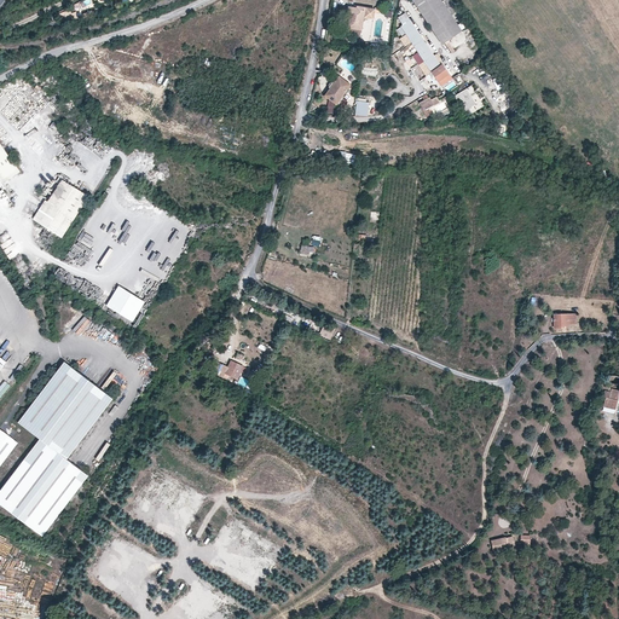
[(427,21),(446,7),(444,4),(440,0),(424,0),(416,6),(427,21)]
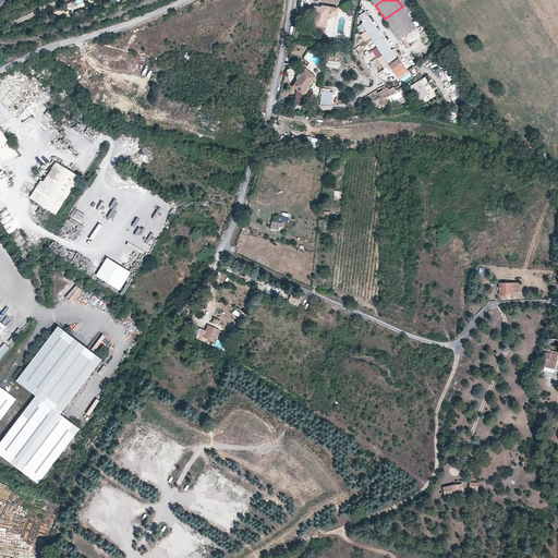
[(316,13),(314,25),(326,27),(328,15),(337,16),(338,12),(341,13),(342,10),(322,5),(322,8),(315,7),(314,13),(316,13)]
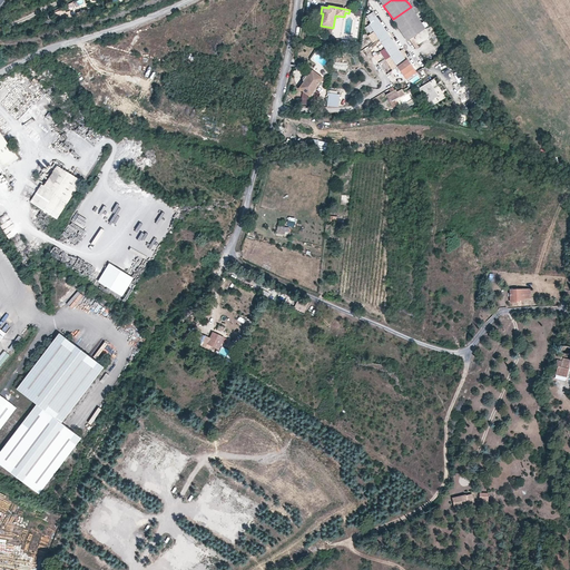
[(406,20),(415,13),(411,7),(393,19),(395,22),(397,26),(406,20)]
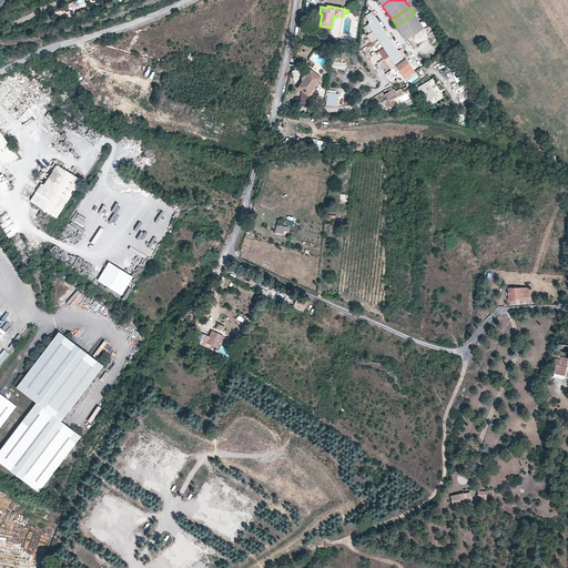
[(371,29),(379,23),(372,12),(366,17),(371,23),(368,24),(371,29)]
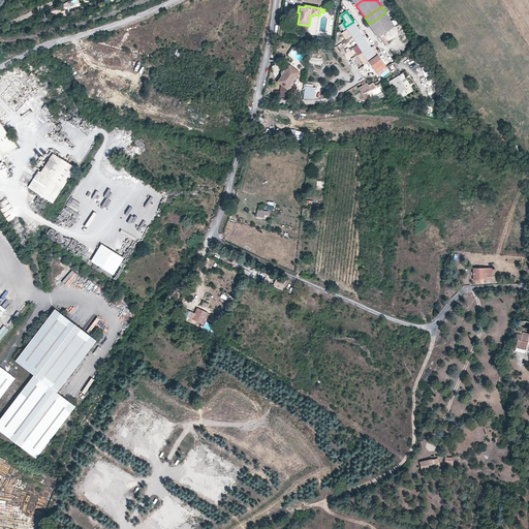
[(377,19),(385,32),(395,26),(385,12),(377,19)]
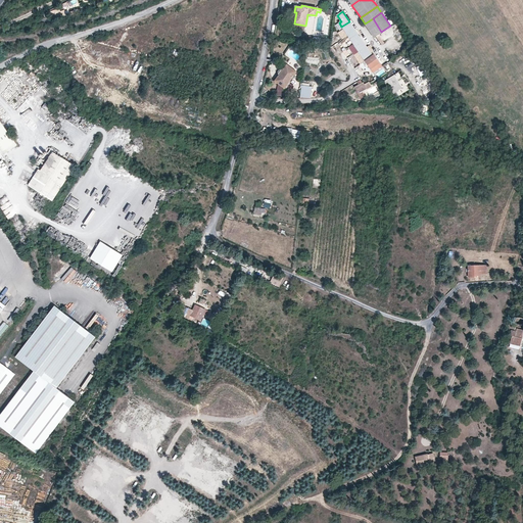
[(374,37),(381,32),(373,18),(365,24),(374,37)]
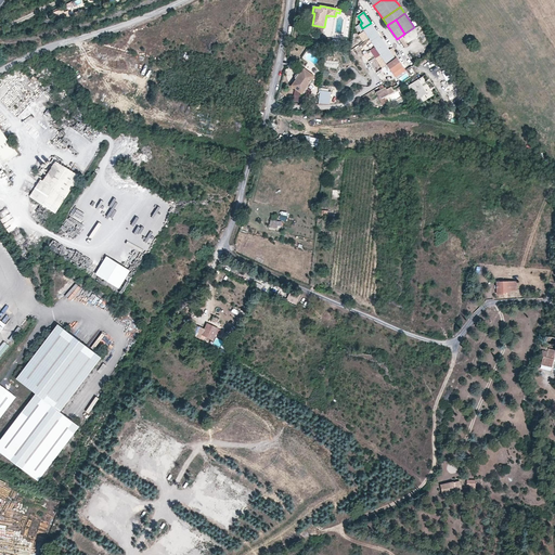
[(369,38),(377,33),(371,23),(362,28),(364,31),(369,38)]
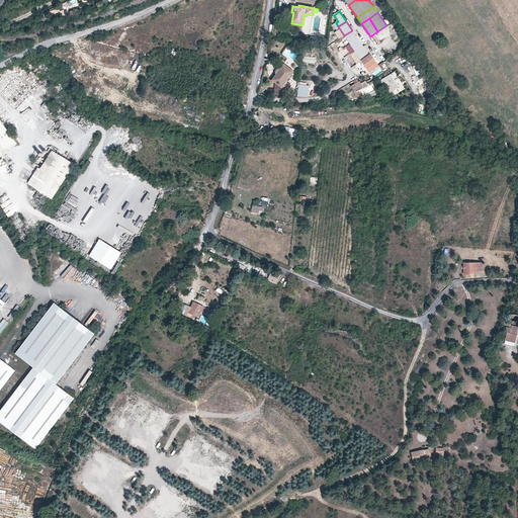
[(344,35),(350,44),(357,38),(352,30),(344,35)]
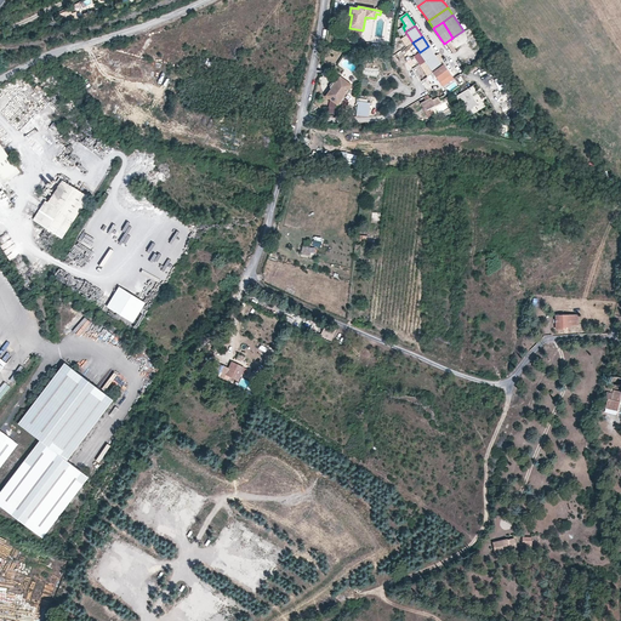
[(420,52),(426,62),(436,56),(428,46),(420,52)]
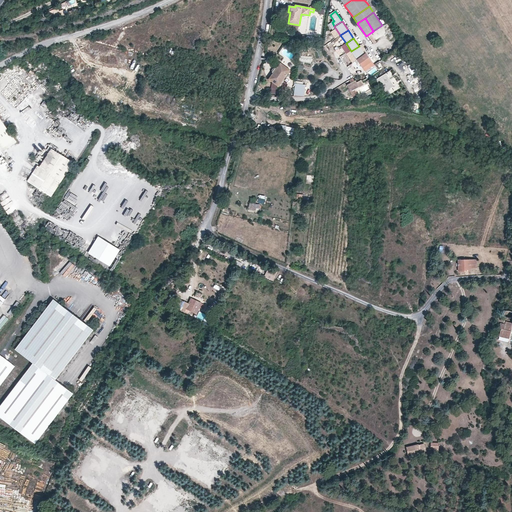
[(351,51),(357,60),(366,53),(364,49),(362,50),(359,46),(351,51)]
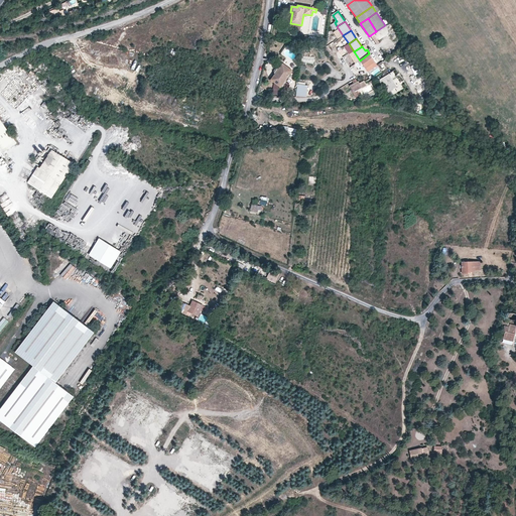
[(368,72),(378,66),(377,65),(369,53),(360,60),(368,72)]
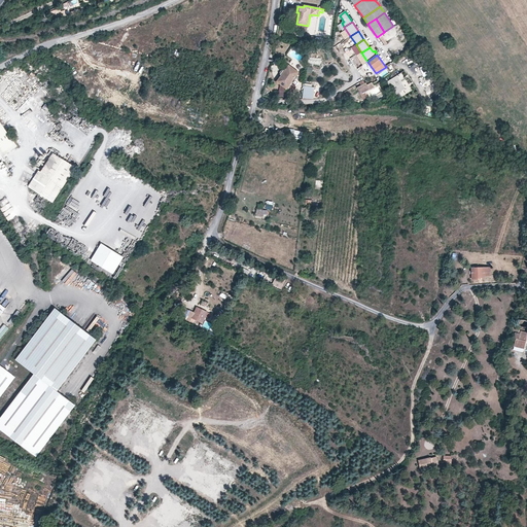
[(320,66),(321,58),(308,57),(307,64),(320,66)]
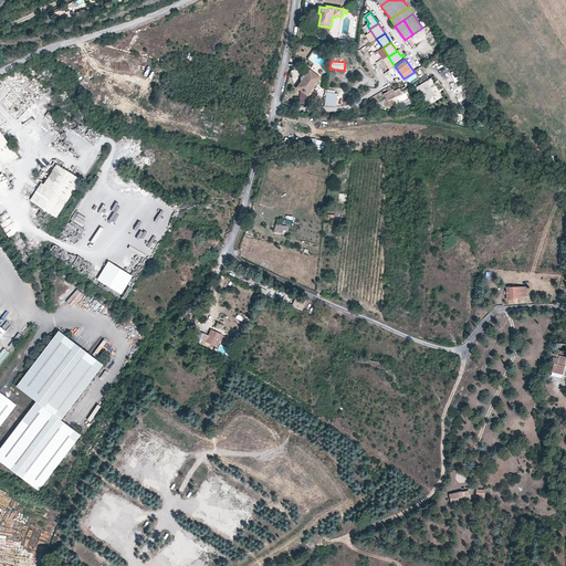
[(310,70),(297,87),(302,91),(308,96),(313,90),(321,77),(310,70)]
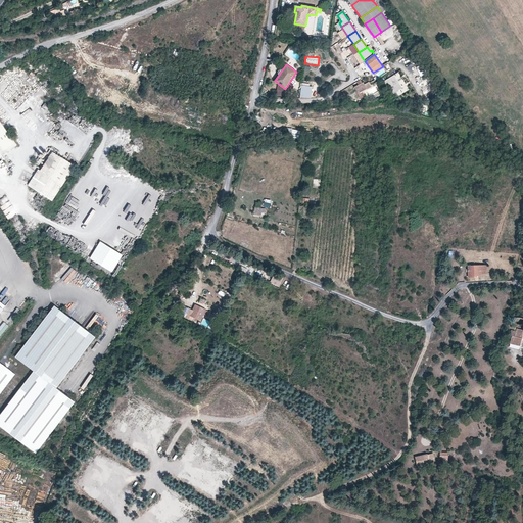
[(394,75),(383,82),(391,94),(402,87),(394,75)]
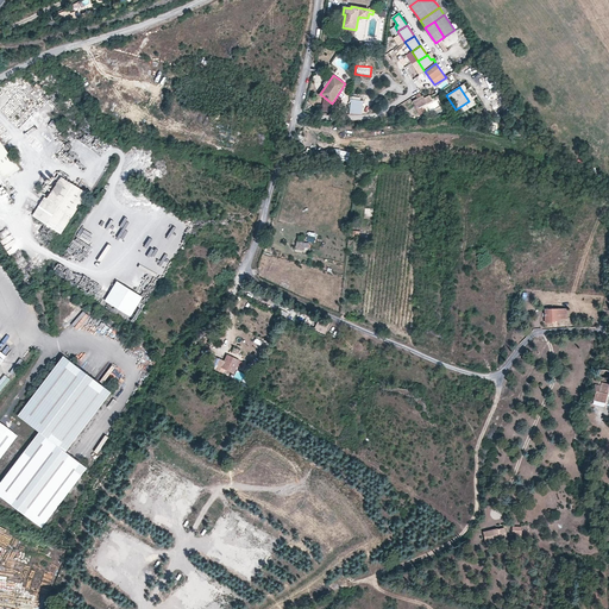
[(427,102),(425,98),(424,95),(413,101),(416,108),(427,102)]
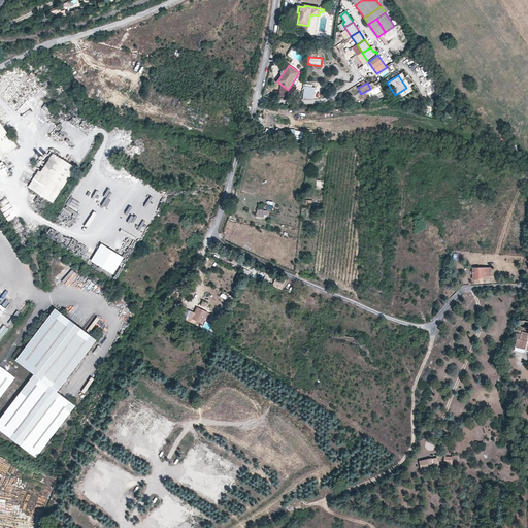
[(297,87),(292,84),(288,90),(293,93),(297,87)]
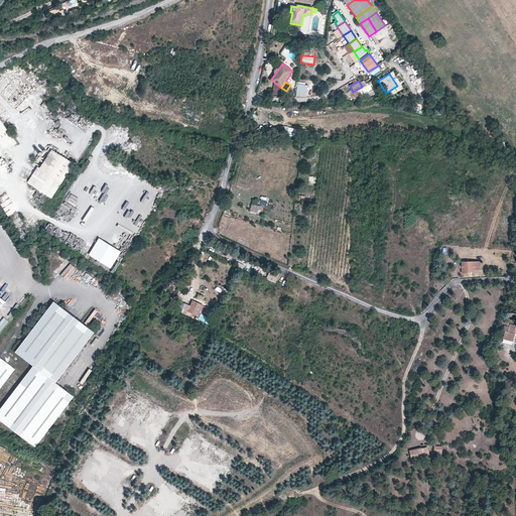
[(296,97),(306,96),(307,85),(297,84),(296,97)]
